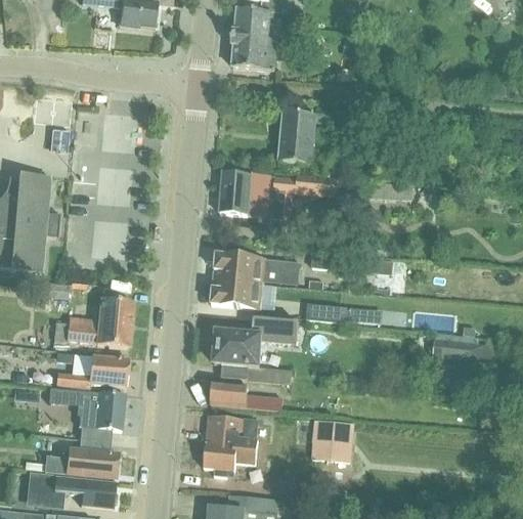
[(82,0),(82,1),(121,5),(118,25),(137,27),(137,25),(154,26),(157,2),(140,0),(82,0)]
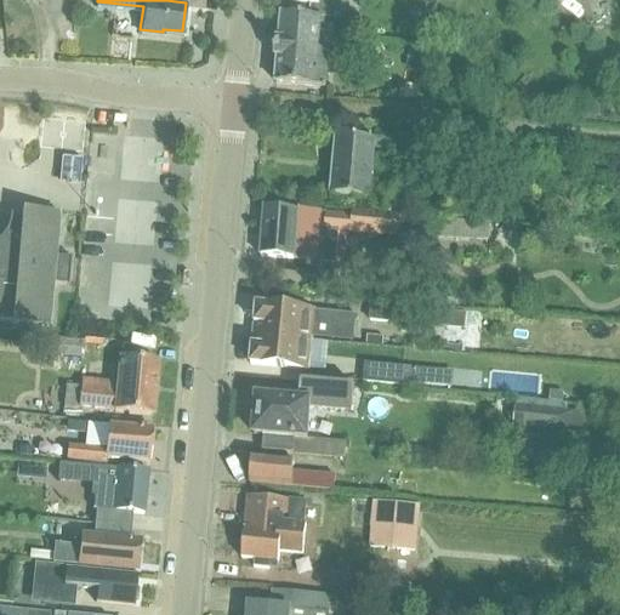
[(283,0),(282,10),(319,13),(348,17),(350,1),(335,0),(283,0)]
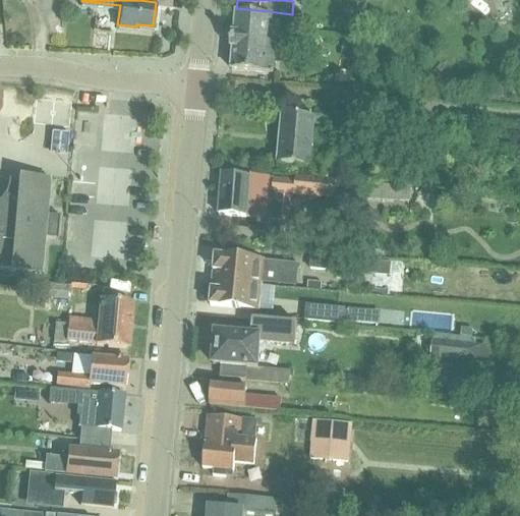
[(268,11),(236,8),(235,8),(233,30),(230,29),(229,44),(233,44),(231,66),(273,70),(275,38),(266,38),(268,11)]
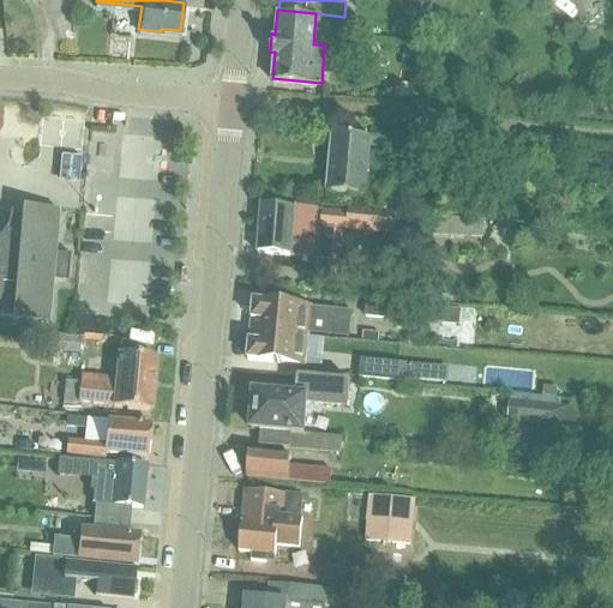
[(402,62),(418,64),(420,44),(404,42),(402,62)]
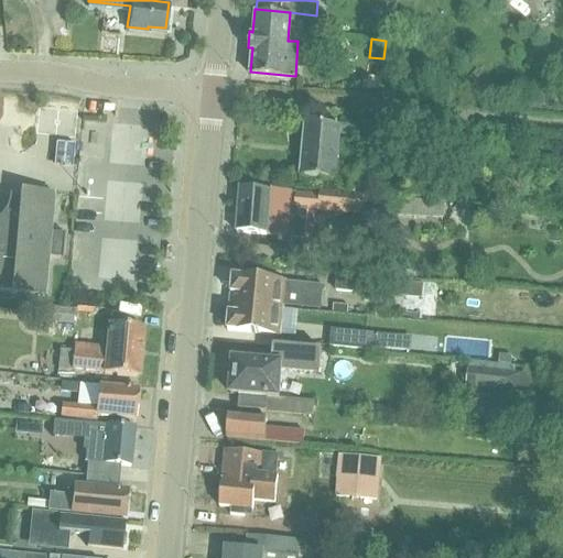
[(378,134),(379,119),(340,116),(340,122),(305,119),(300,172),(335,175),(339,130),(378,134)]
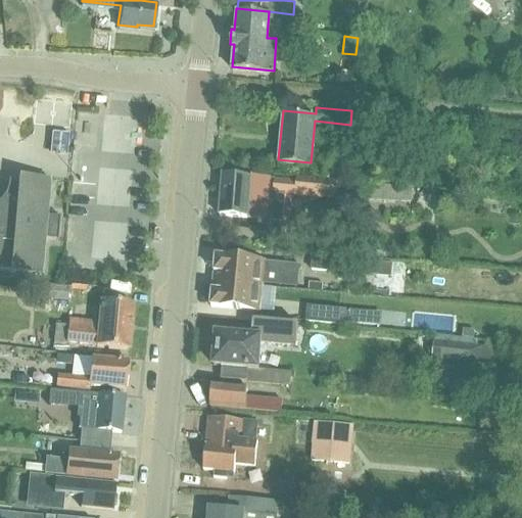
[(65,148),(66,130),(51,128),(49,146),(65,148)]
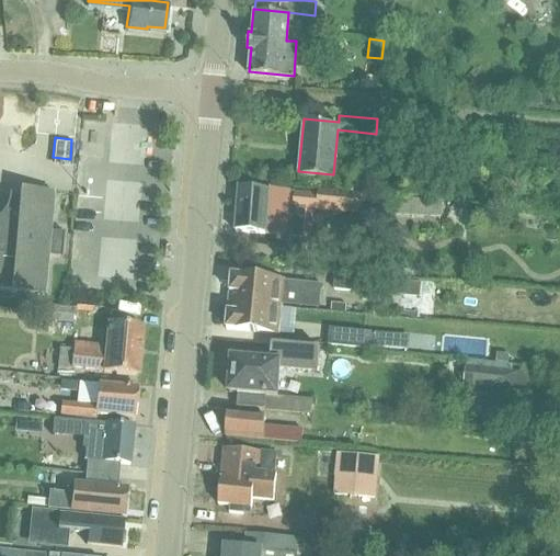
[(16,201),(10,197),(7,205),(2,211),(0,212),(0,285),(42,291),(45,252),(59,254),(63,227),(48,226),(52,188),(19,184),(16,201)]
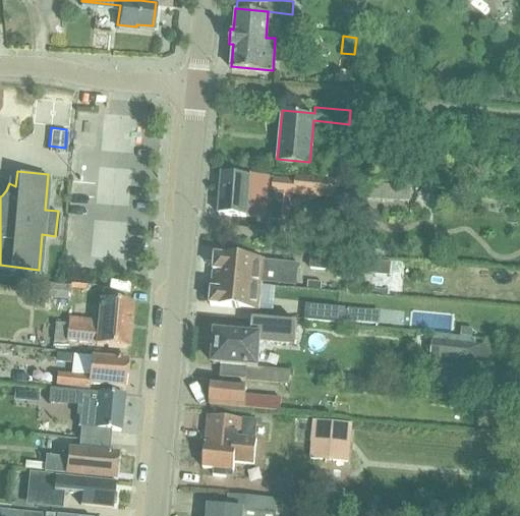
[(267,175),(220,171),(218,196),(216,198),(215,207),(217,209),(217,212),(264,216),(277,217),(277,216),(279,190),(332,195),(334,176),(295,172),(294,178),(267,175)]
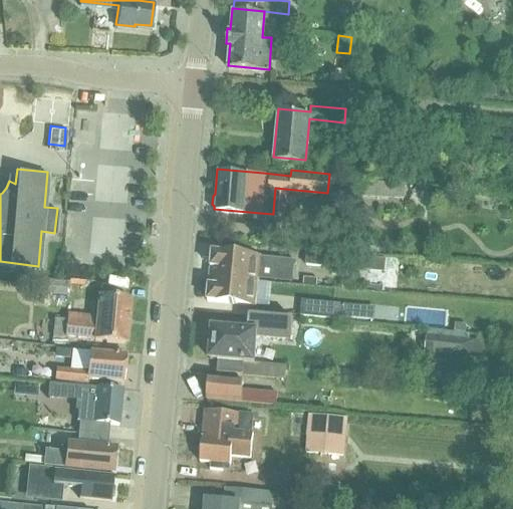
[(315,233),(303,233),(303,245),(315,245),(315,233)]
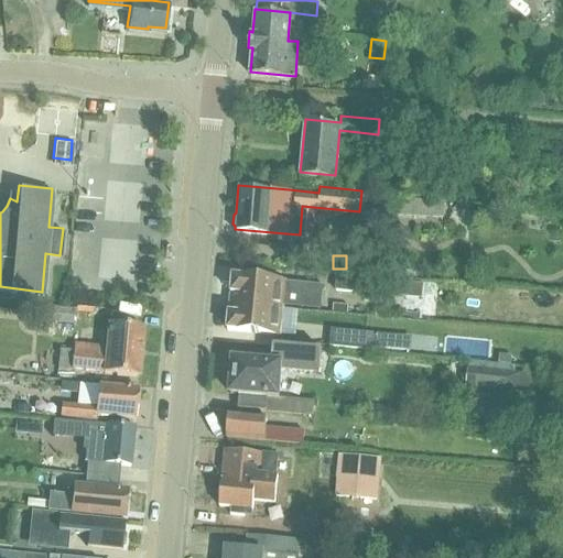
[(415,288),(415,269),(379,267),(378,287),(415,288)]
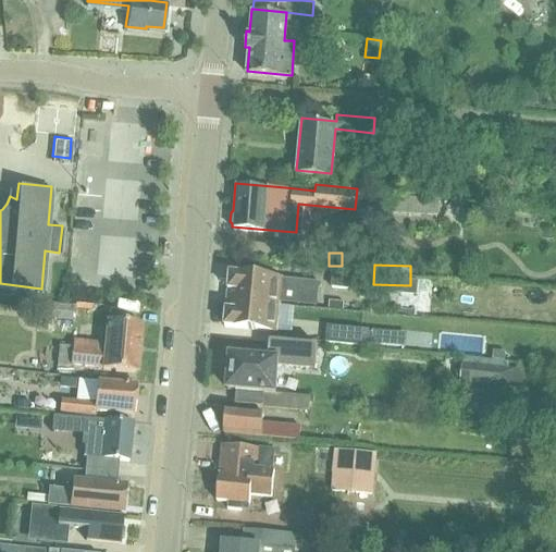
[(332,268),(331,283),(366,286),(367,271),(332,268)]
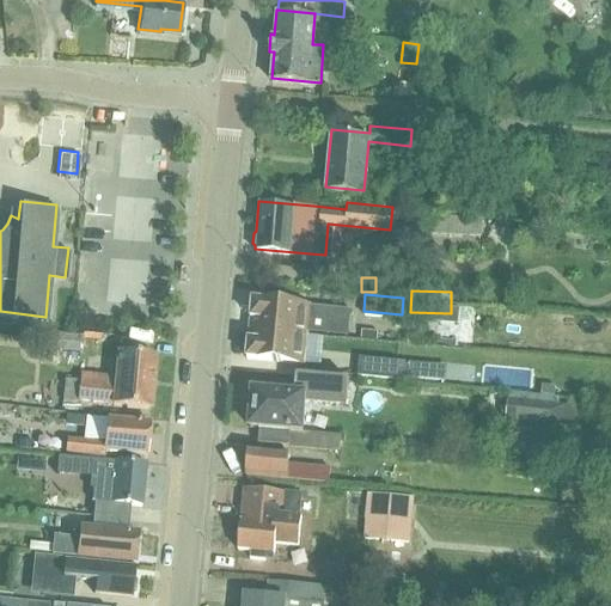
[(252,297),(250,314),(255,314),(254,325),(306,331),(306,330),(347,334),(349,306),(309,301),(252,297)]
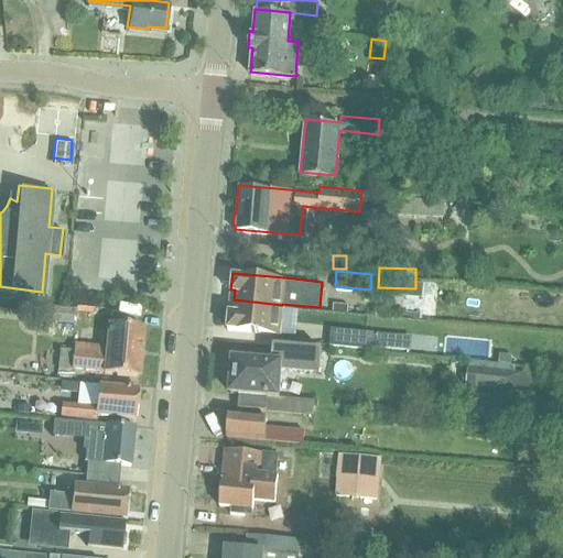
[(228,309),(227,326),(279,331),(279,330),(277,329),(277,326),(278,309),(279,309),(279,305),(281,305),(282,305),(234,299),(233,310),(228,309)]
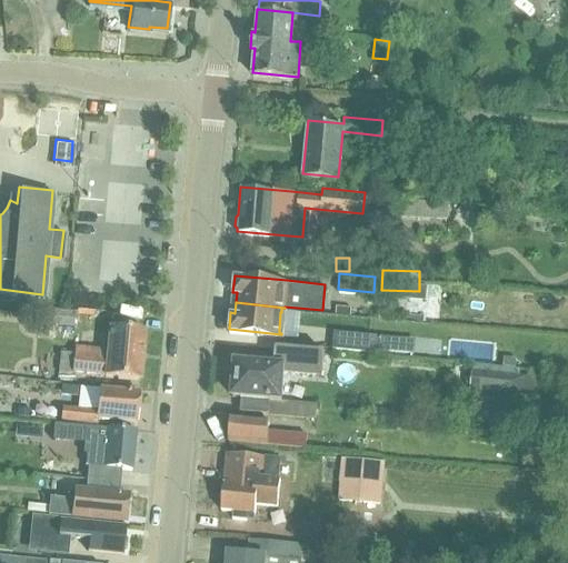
[(46,304),(45,322),(71,323),(72,305),(46,304)]
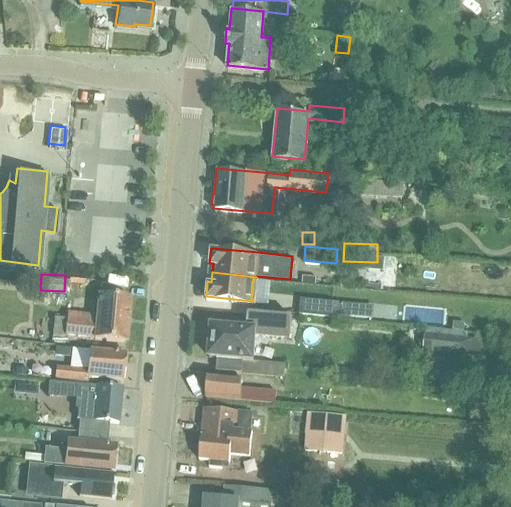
[(125,340),(128,296),(97,292),(94,319),(53,314),(51,331),(125,340)]
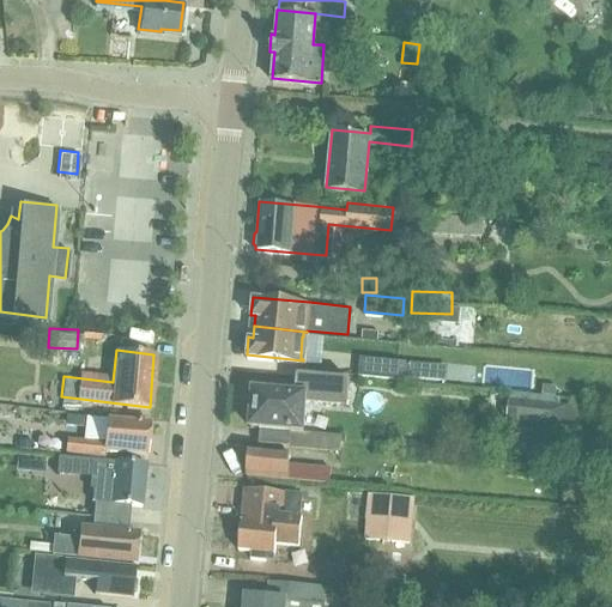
[(359,354),(358,372),(397,376),(398,358),(359,354)]
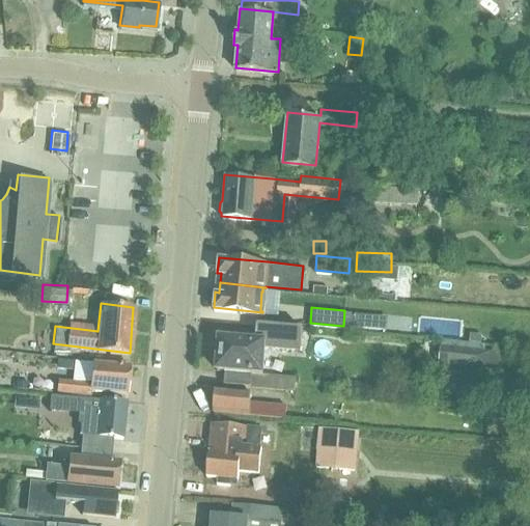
[(219,336),(216,367),(224,368),(223,382),(249,384),(251,370),(261,371),(263,344),(301,348),(303,326),(257,322),(255,339),(219,336)]
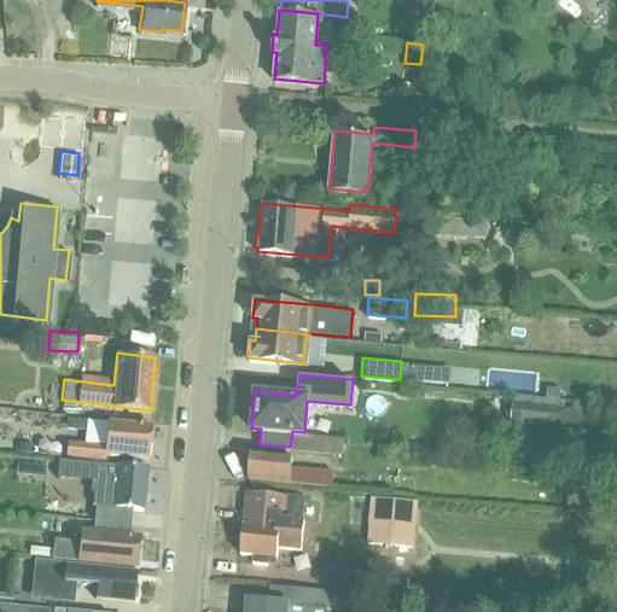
[(546,384),(545,394),(559,395),(560,385),(546,384)]
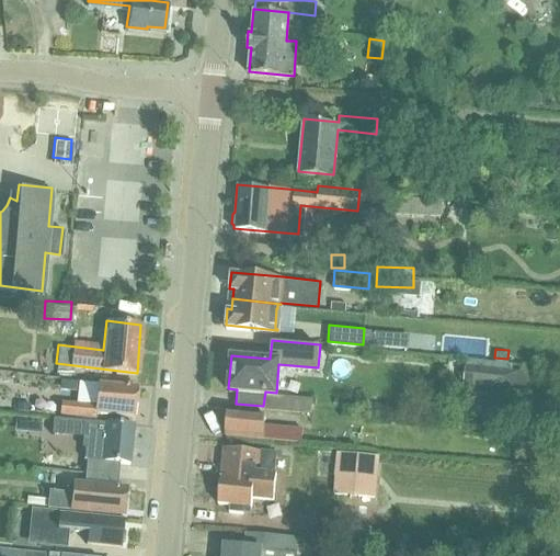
[(22,358),(22,366),(38,369),(40,360),(22,358)]
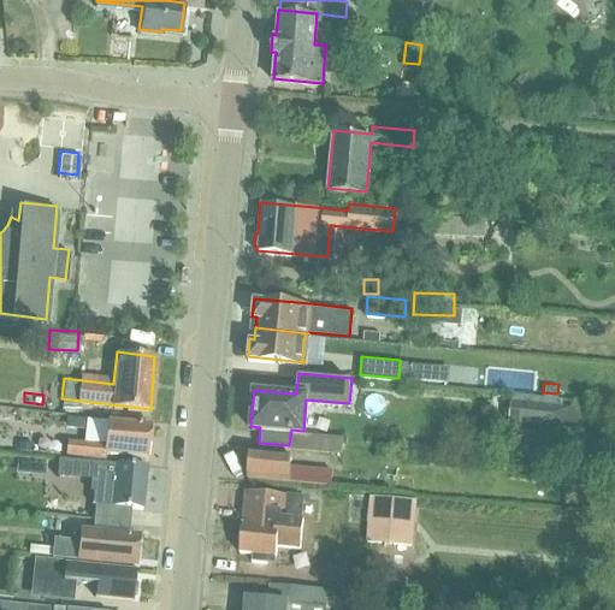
[(510,397),(508,424),(565,430),(566,424),(579,425),(580,404),(567,403),(510,397)]
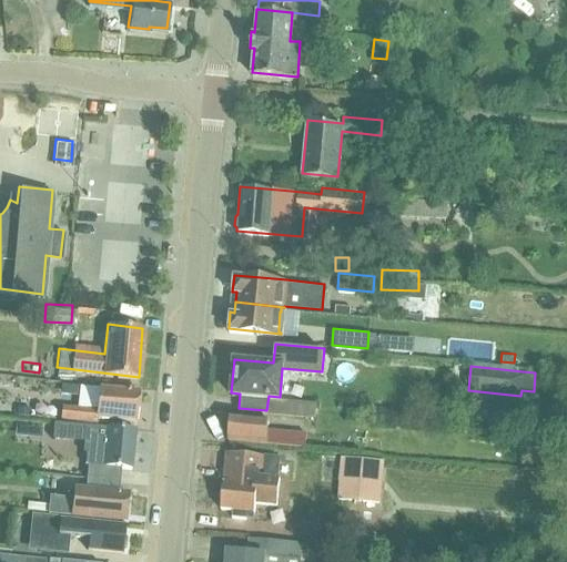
[(134,418),(137,389),(79,384),(78,405),(61,404),(60,417),(95,420),(97,415),(134,418)]
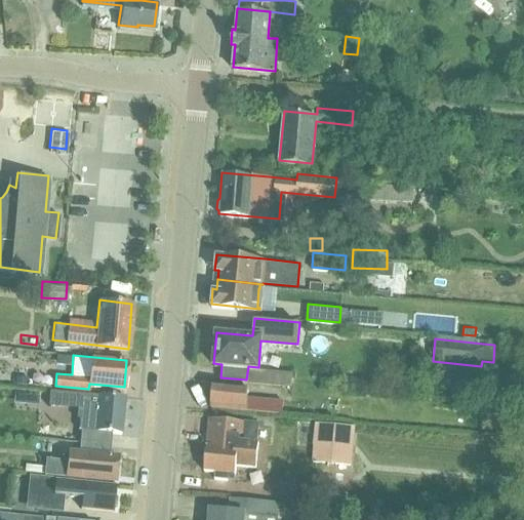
[(281,411),(282,399),(246,396),(247,386),(211,383),(209,405),(281,411)]
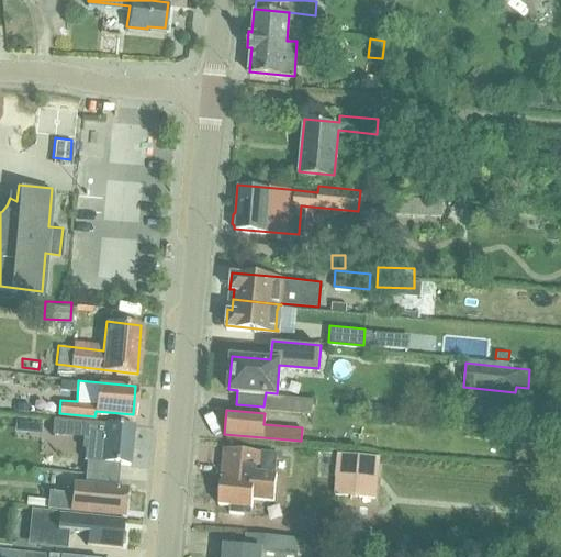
[(51,415),(49,431),(53,431),(53,427),(86,431),(82,456),(128,460),(132,423),(96,420),(51,415)]
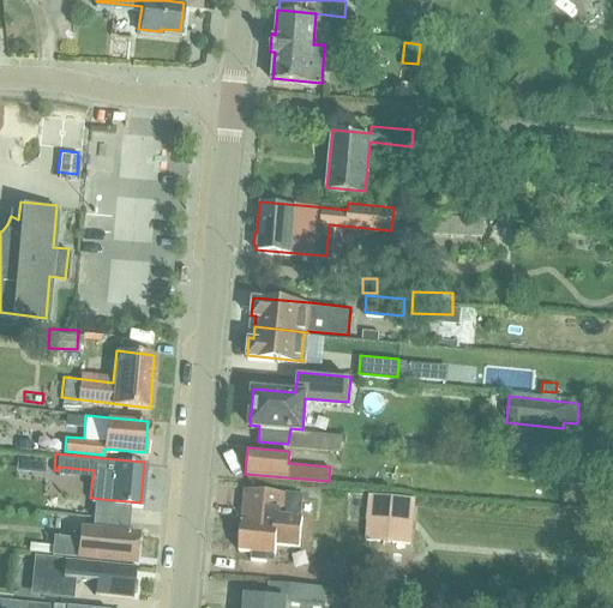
[(28,455),(26,468),(42,469),(43,456),(28,455)]
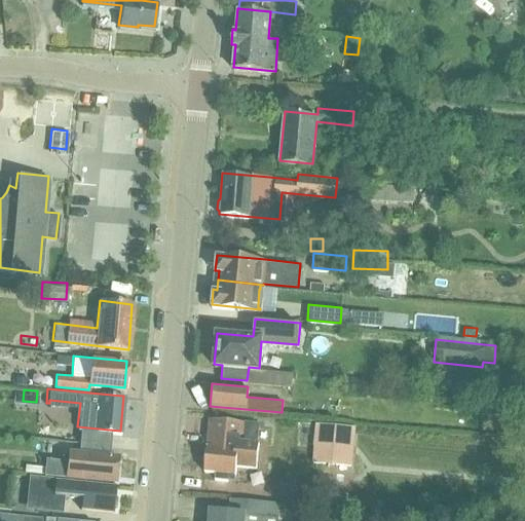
[(210,416),(204,469),(214,470),(214,477),(227,478),(227,471),(234,472),(235,462),(250,463),(250,455),(256,455),(257,437),(256,437),(257,421),(246,419),(210,416)]
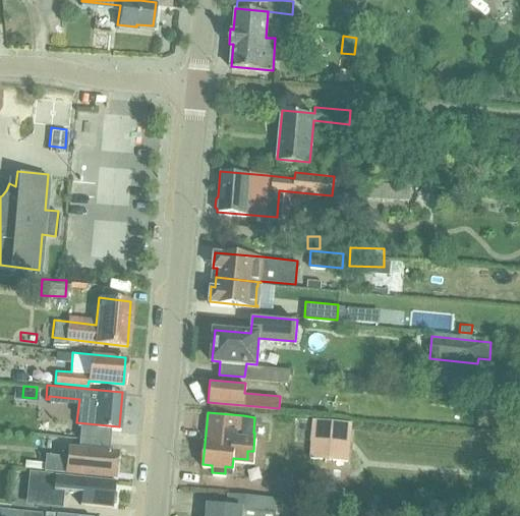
[(313,417),(309,455),(348,459),(351,421),(313,417)]
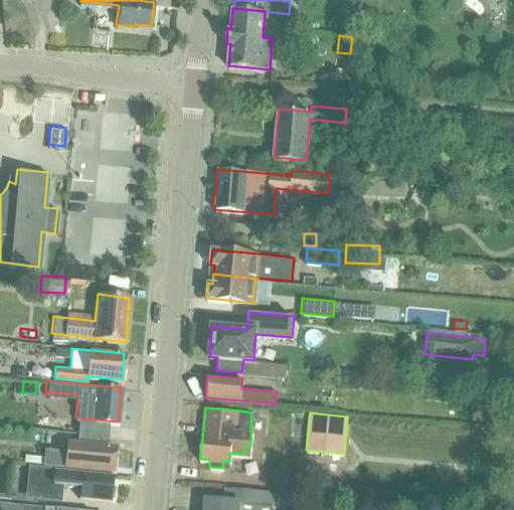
[(36,426),(36,427),(56,429),(58,415),(37,413),(36,426)]
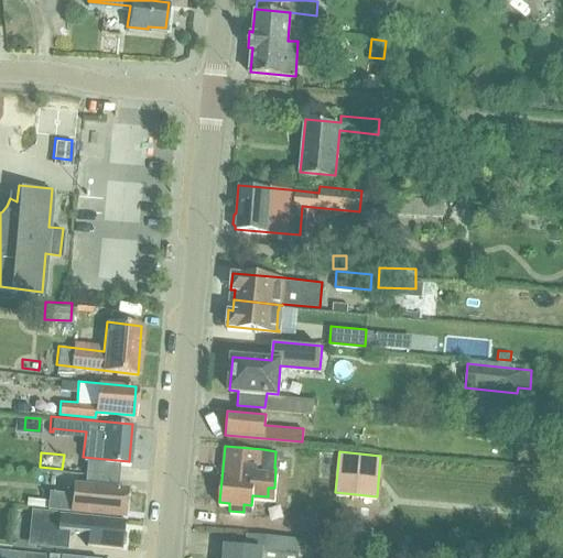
[(123,514),(126,485),(90,483),(76,482),(73,481),(73,493),(50,491),(49,507),(123,514)]
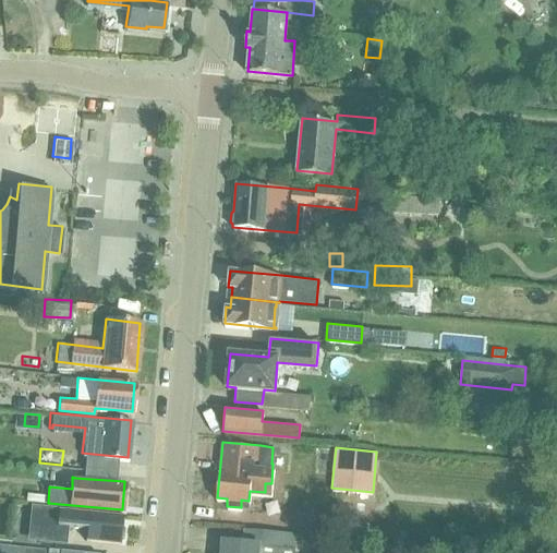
[(43,503),(38,539),(68,542),(69,525),(86,526),(85,538),(119,542),(122,515),(58,508),(58,505),(43,503)]
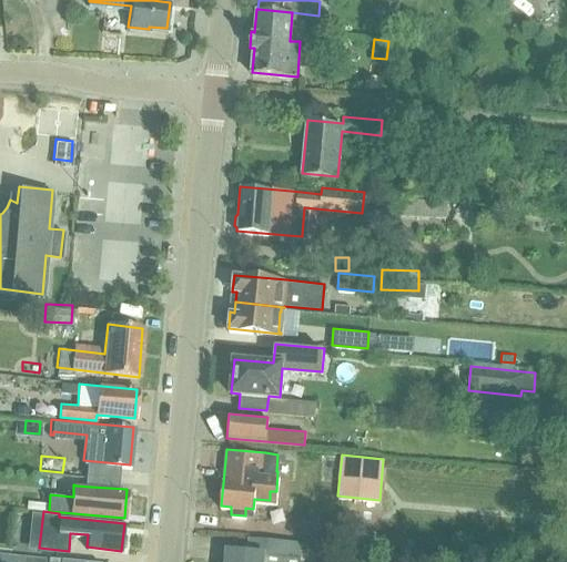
[(229,549),(226,561),(297,561),(300,541),(282,539),(250,537),(247,550),(229,549)]
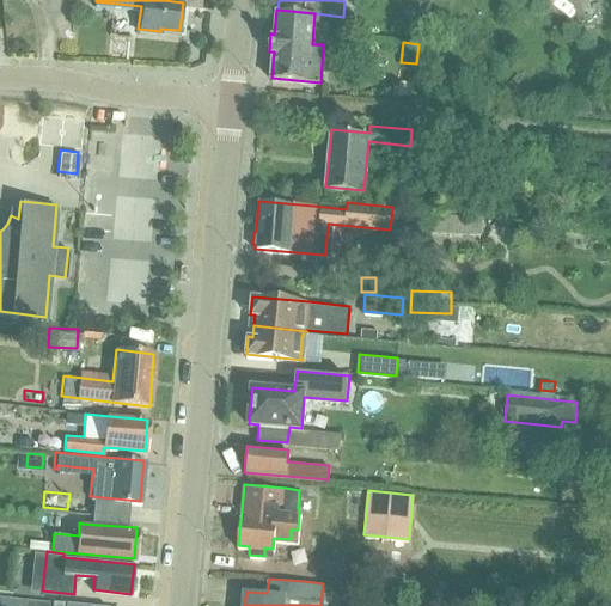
[(0,605),(25,605),(26,598),(0,594),(0,605)]
